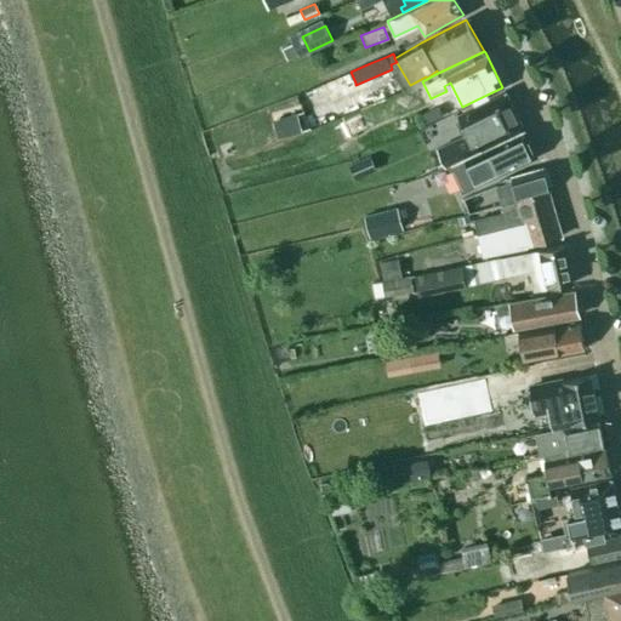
[(482,148),(523,129),(505,91),(469,108),(479,129),(473,131),(446,143),(455,160),(480,148),(482,148)]
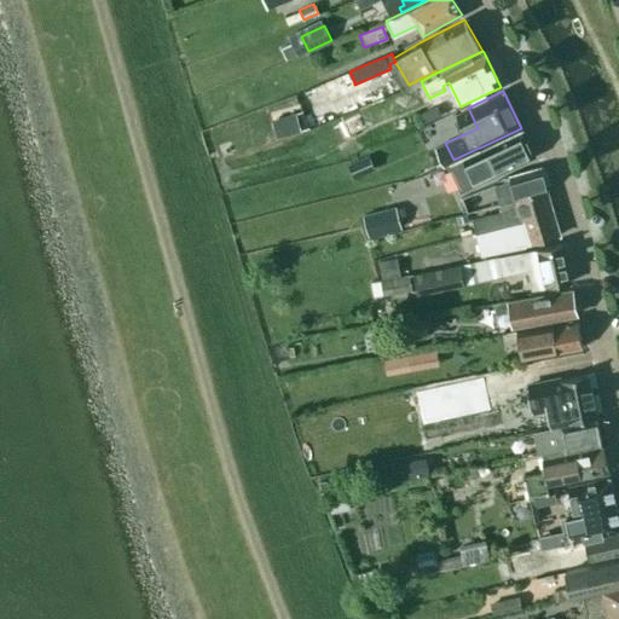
[(365,127),(358,113),(335,125),(342,139),(365,127)]
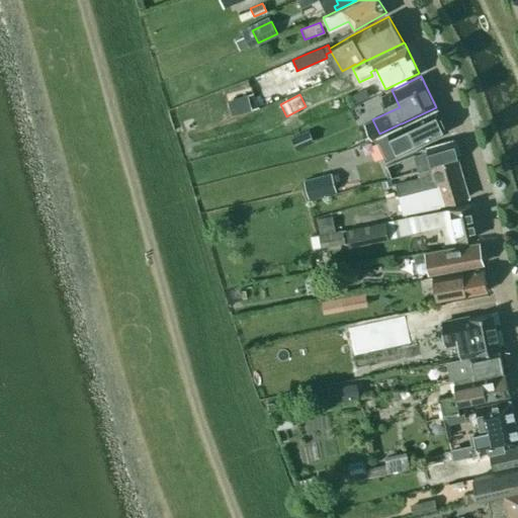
[(416,145),(447,131),(436,108),(406,123),(409,131),(379,143),(381,148),(377,150),(379,154),(383,153),(385,158),(416,144),(416,145)]
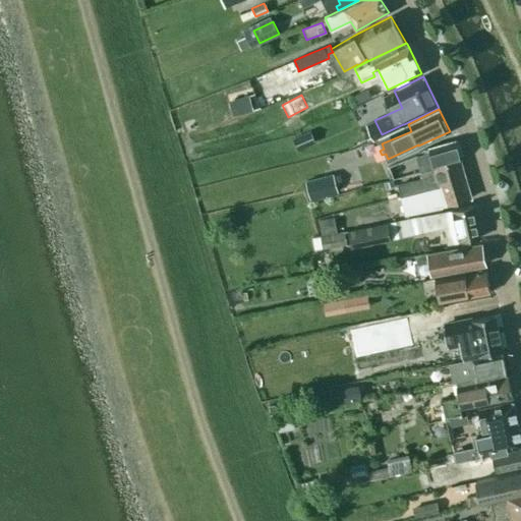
[(314,141),(309,130),(293,137),(298,149),(314,141)]
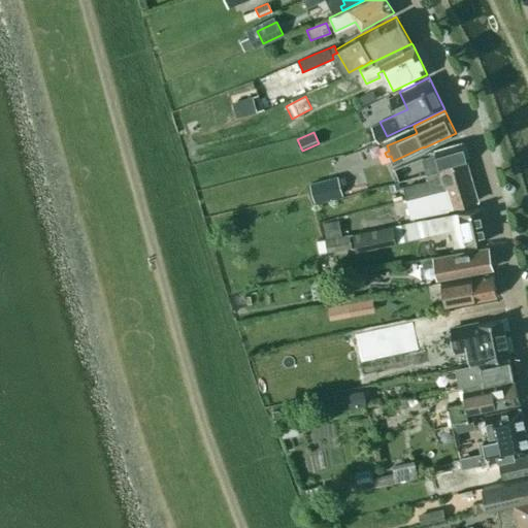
[(426,173),(465,162),(460,142),(430,151),(431,155),(422,158),(426,173)]
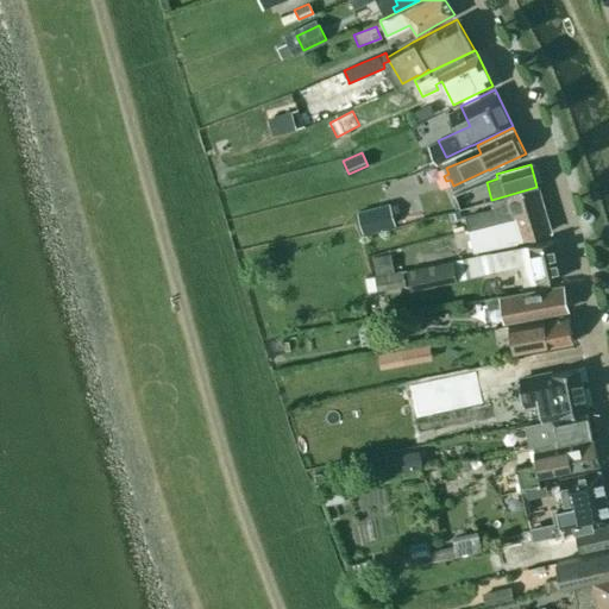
[(451,211),(476,203),(471,186),(446,194),(451,211)]
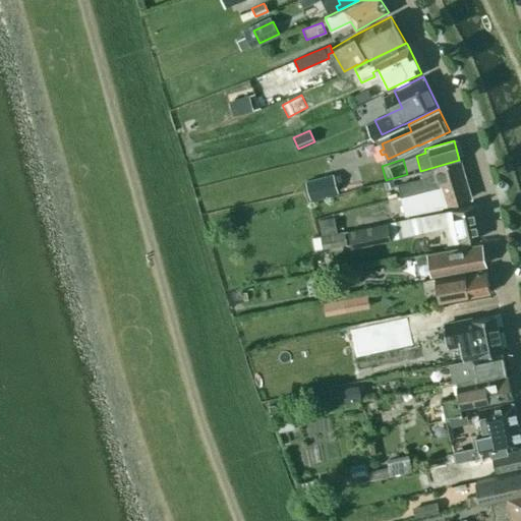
[(398,184),(401,196),(465,178),(459,160),(420,171),(422,177),(398,184)]
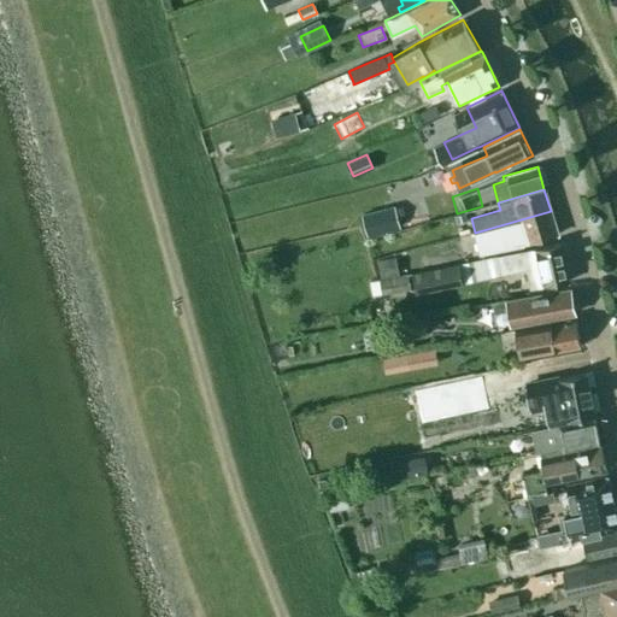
[(551,211),(475,233),(480,251),(498,246),(497,238),(518,230),(522,245),(557,234),(551,211)]
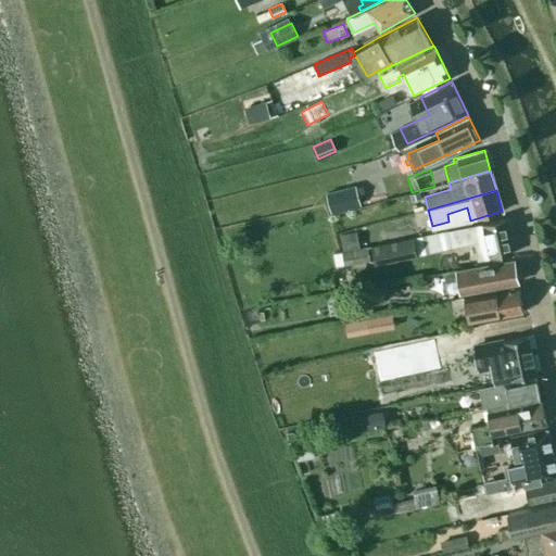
[(468,226),(370,245),(375,264),(417,255),(452,247),(452,245),(472,241),(477,260),(512,253),(504,218),(468,226)]
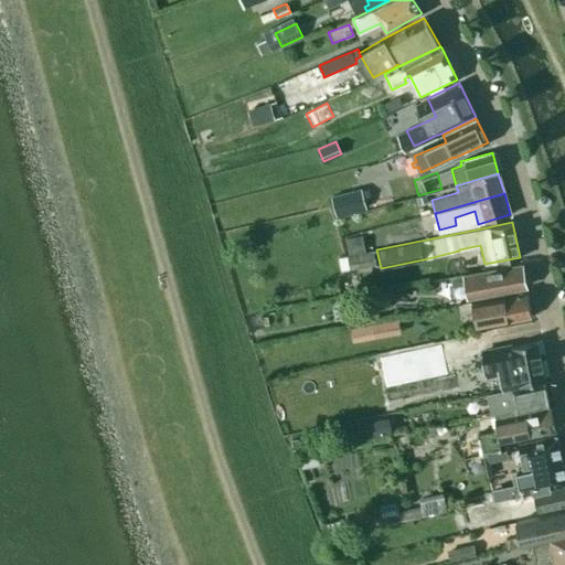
[(349,253),(366,249),(363,233),(345,236),(349,253)]
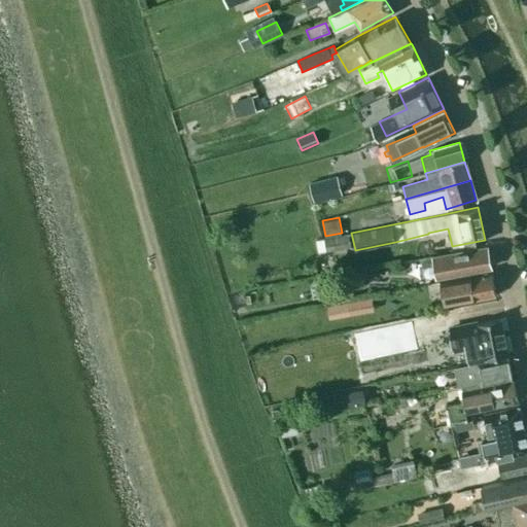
[(325,238),(315,239),(318,251),(326,250),(350,246),(347,233),(325,237),(325,238)]
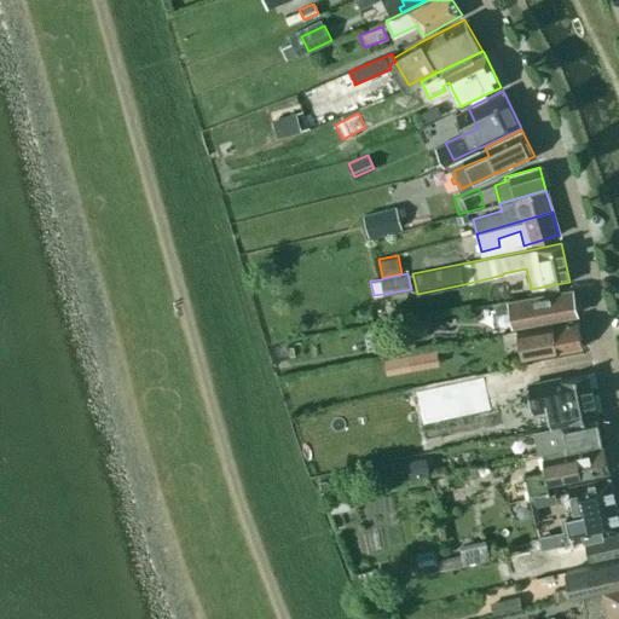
[(571,290),(526,299),(526,296),(492,302),(495,314),(508,312),(512,325),(531,322),(576,313),(571,290)]
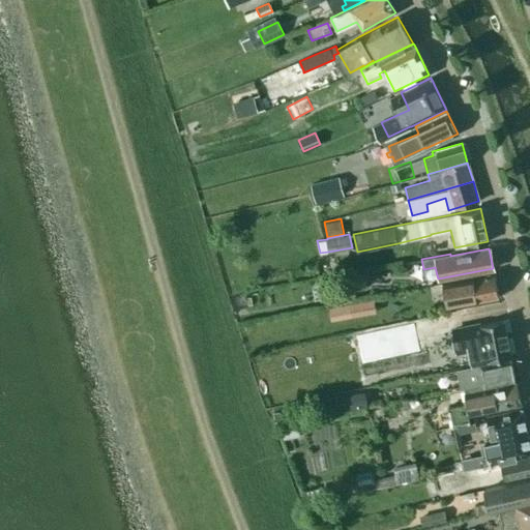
[(410,282),(428,280),(427,269),(408,271),(410,282)]
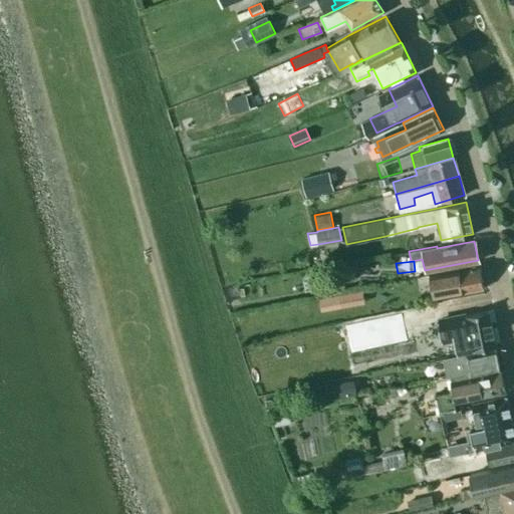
[(354,276),(352,263),(328,268),(331,280),(354,276)]
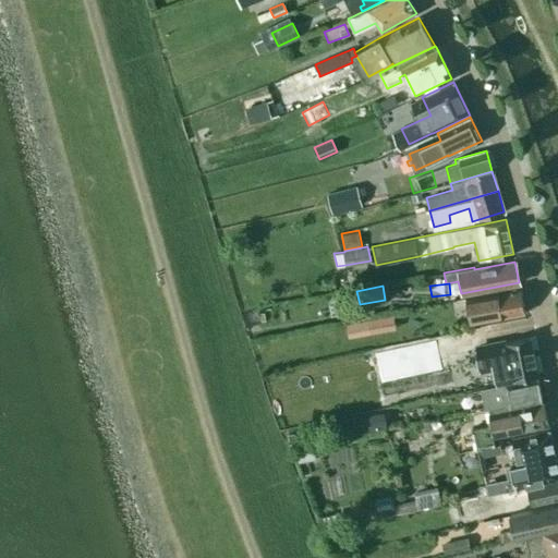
[(520,287),(484,293),(464,298),(470,323),(524,312),(520,287)]
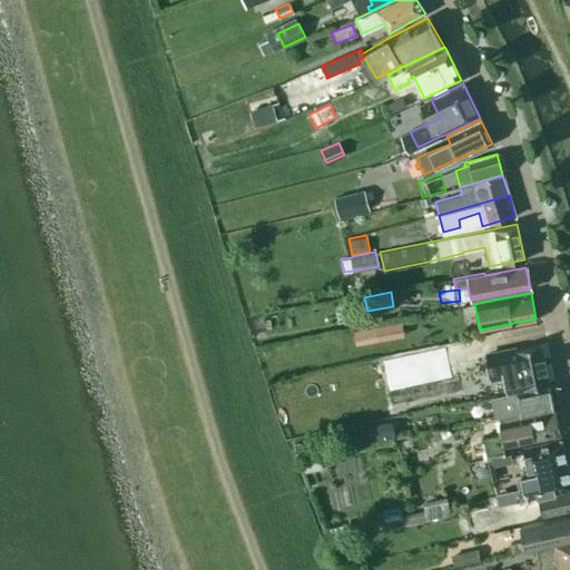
[(395,323),(353,331),(355,344),(397,337),(395,323)]
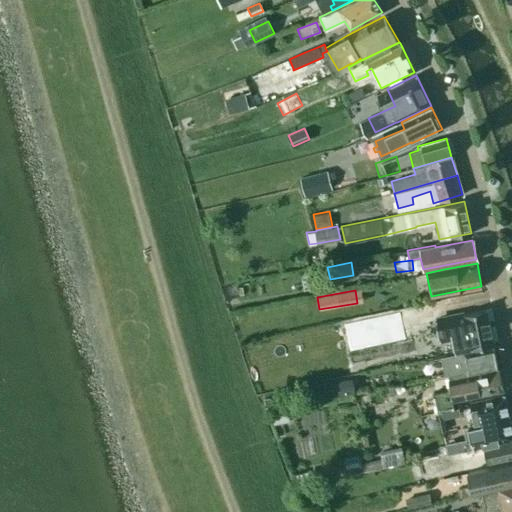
[(452,337),(455,351),(493,344),(485,309),(436,319),(440,340),(452,337)]
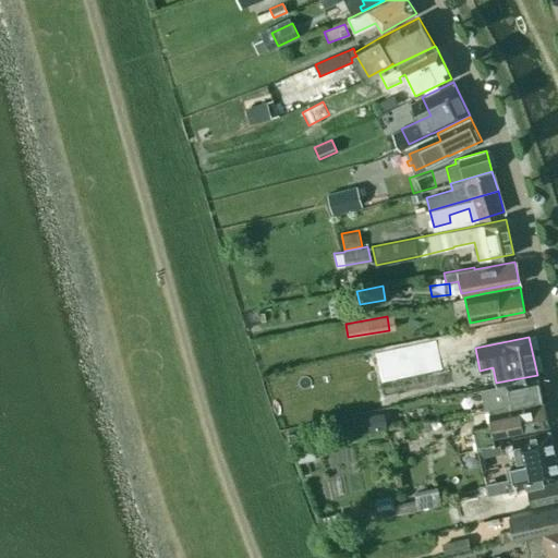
[(373,354),(375,365),(397,362),(396,351),(373,354)]
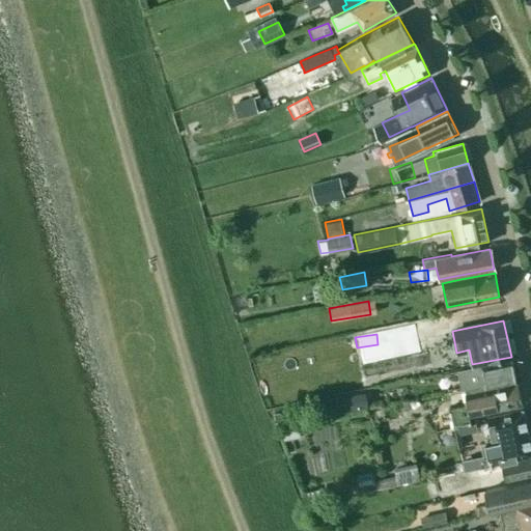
[(511,359),(456,370),(460,389),(464,388),(465,392),(484,388),(483,387),(515,381),(511,359)]
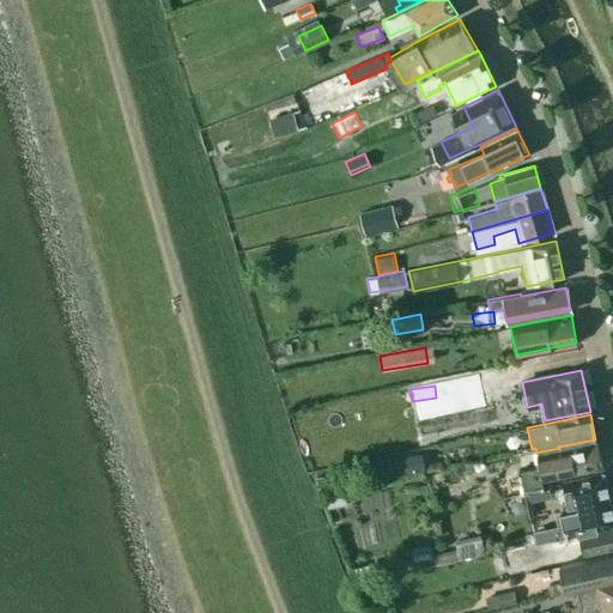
[(539,466),(517,471),(523,492),(548,487),(546,479),(602,467),(596,441),(554,450),(536,454),(539,466)]
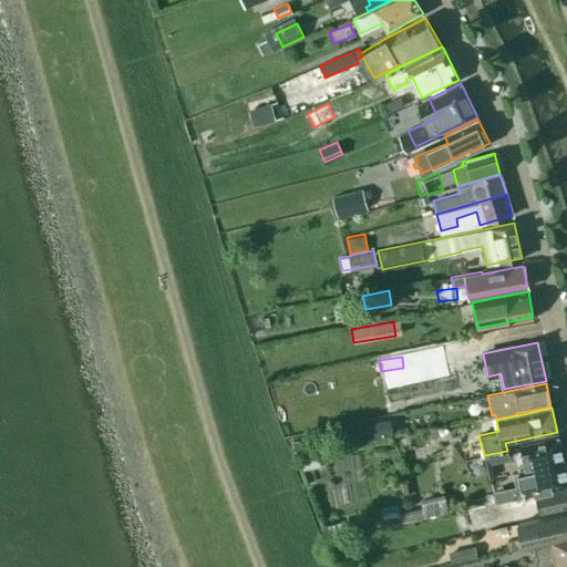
[(391,433),(389,420),(367,424),(370,439),(391,433)]
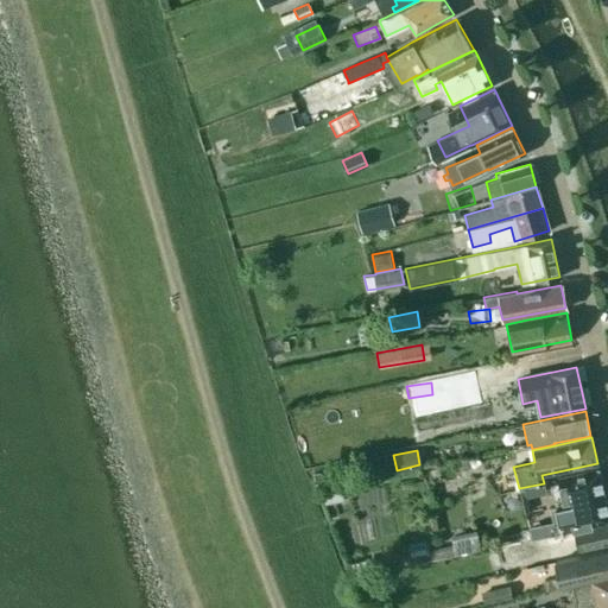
[(597,468),(558,477),(563,502),(603,494),(597,468)]
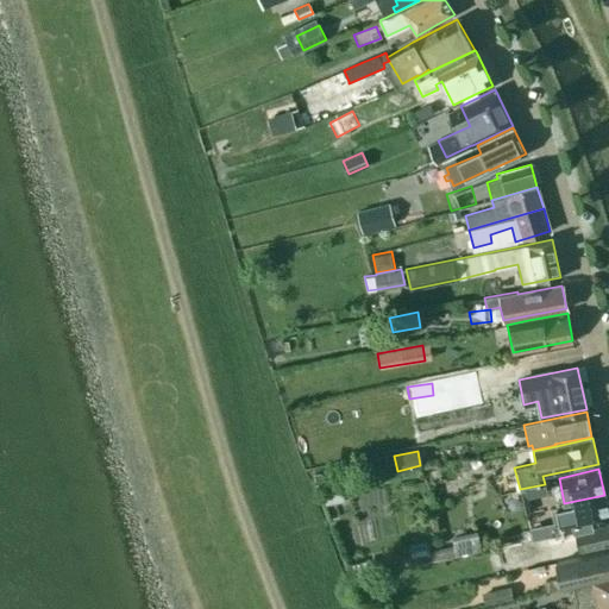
[(330,472),(314,475),(316,484),(331,482),(330,472)]
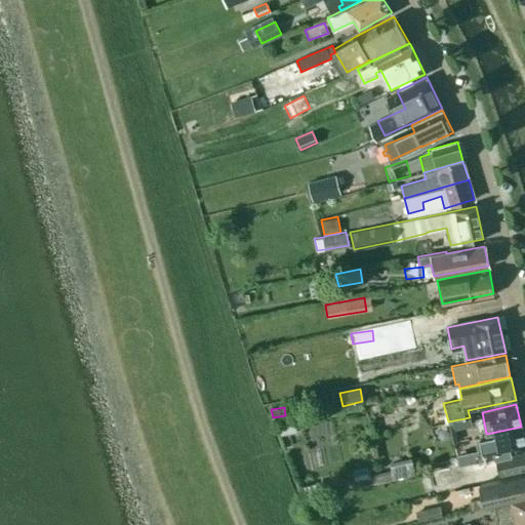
[(296,431),(294,420),(279,423),(281,434),(296,431)]
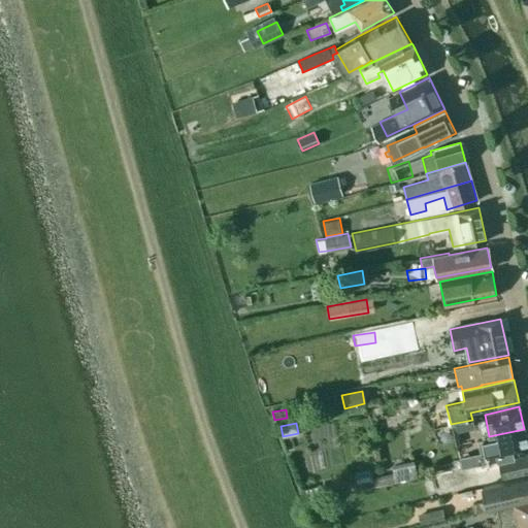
[(485,453),(460,458),(462,467),(527,452),(527,448),(524,429),(489,436),(482,438),(485,453)]
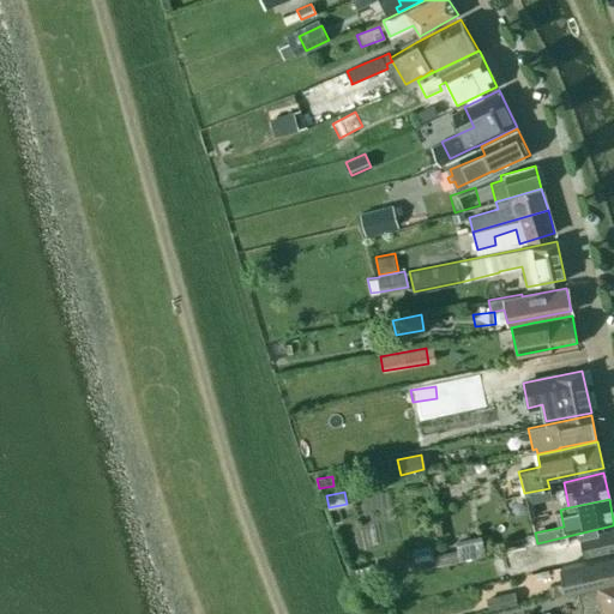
[(539,545),(515,551),(519,575),(530,573),(548,569),(546,558),(583,549),(584,554),(613,547),(613,527),(551,542),(539,545)]
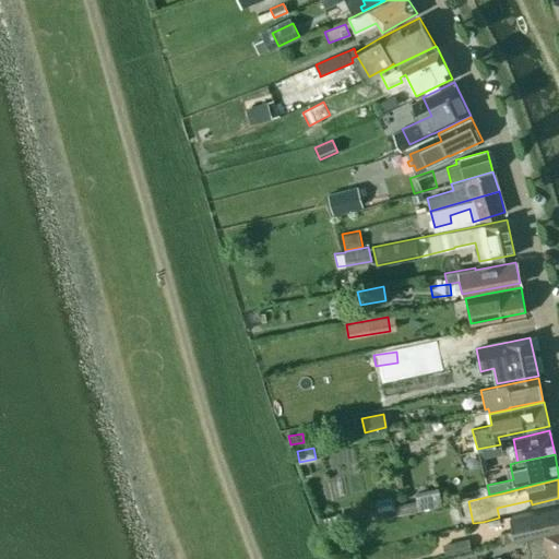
[(442,506),(438,486),(415,491),(419,510),(442,506)]
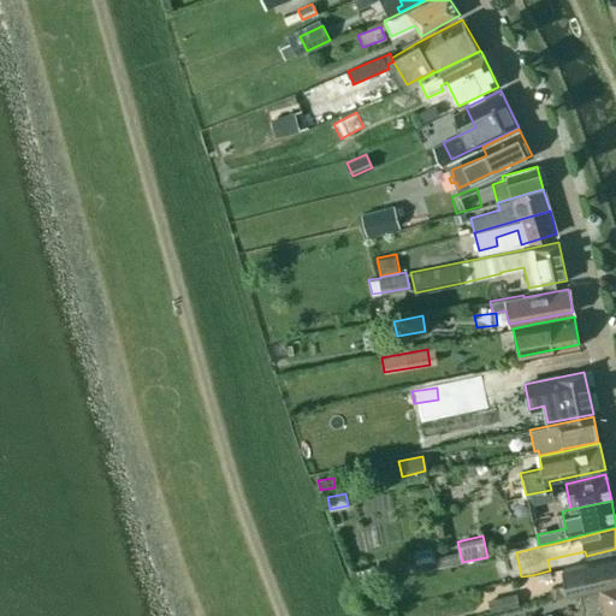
[(615,556),(581,564),(561,569),(564,584),(551,587),(554,597),(576,591),(615,581),(615,556)]
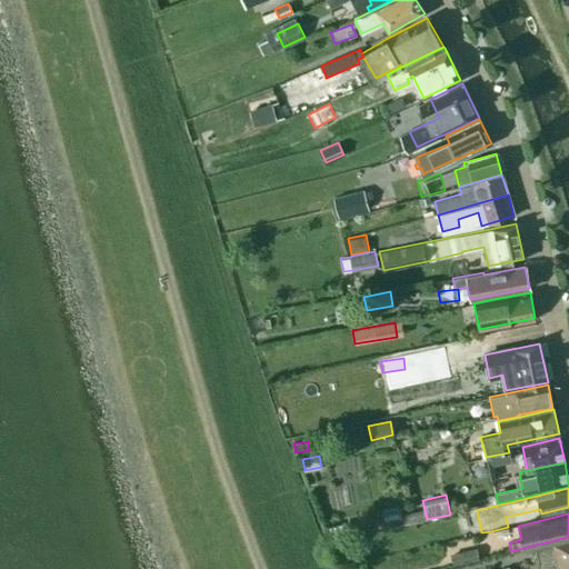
[(348,530),(346,522),(329,526),(331,535),(348,530)]
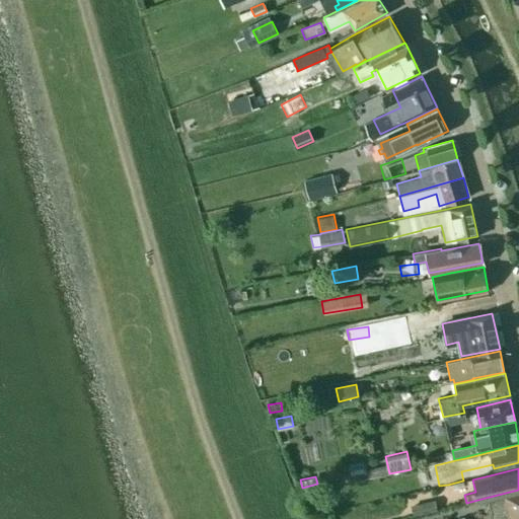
[(451,499),(451,488),(435,488),(436,500),(451,499)]
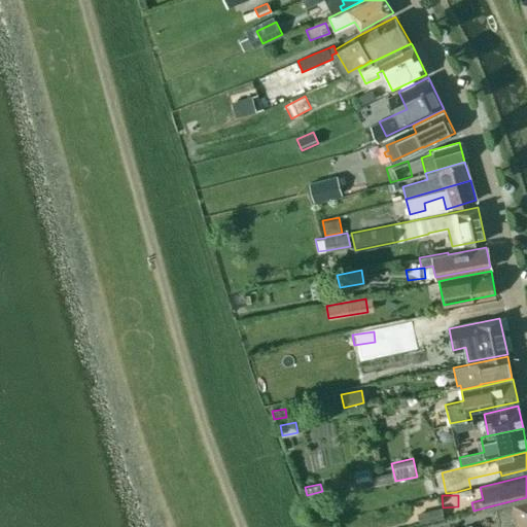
[(526,526),(526,499),(507,504),(495,506),(498,517),(499,526),(512,526),(517,526),(526,526)]
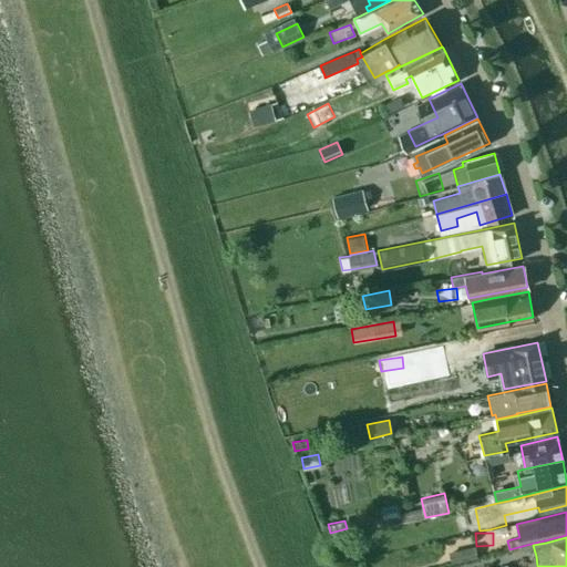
[(477,557),(474,545),(449,550),(451,563),(477,557)]
